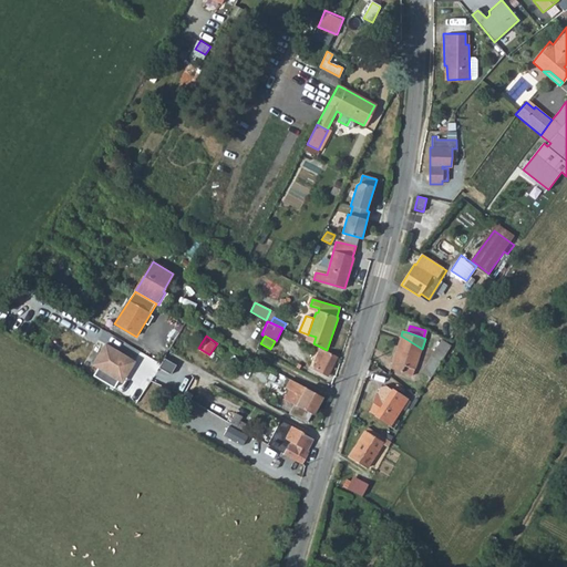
[(415,369),(422,349),(401,336),(391,369),(402,372),(405,366),(415,369)]
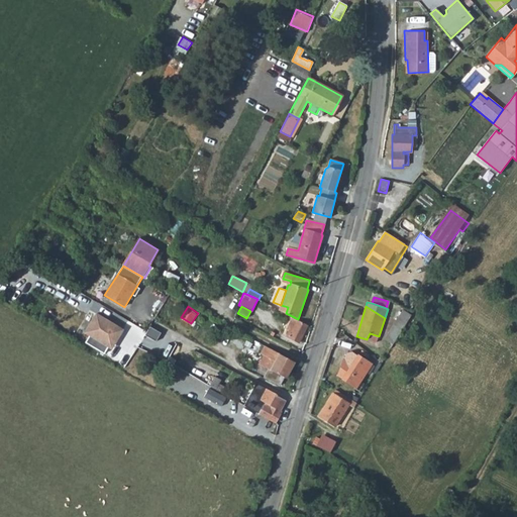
[(402,309),(393,323),(402,330),(411,315),(402,309)]
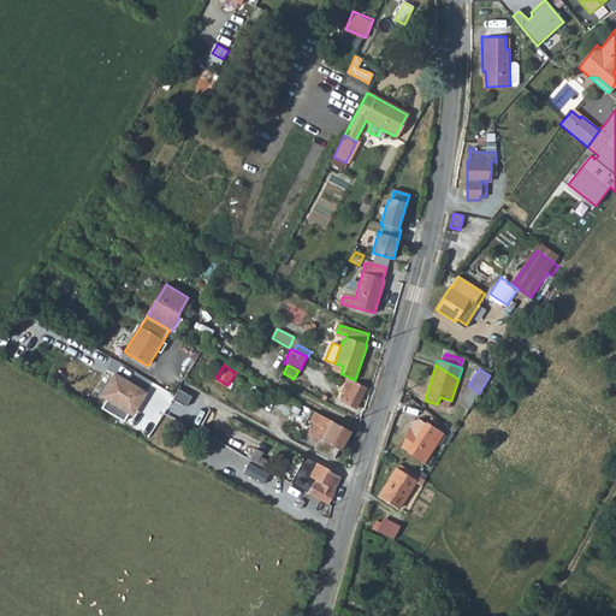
[(116,372),(101,397),(107,401),(102,408),(125,421),(130,414),(135,416),(149,392),(116,372)]
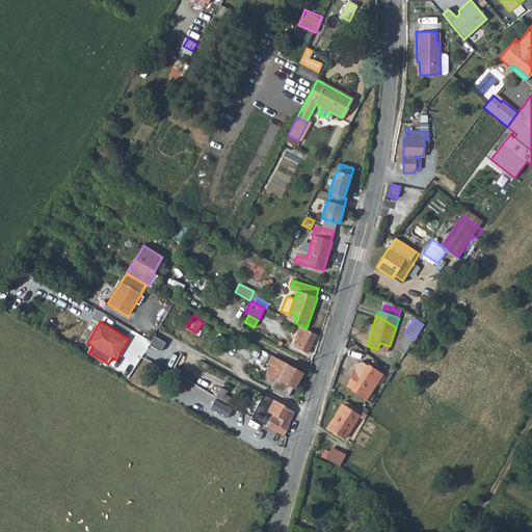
[(292,341),(289,349),(306,357),(317,335),(301,327),(297,335),(296,334),(293,339),(297,341),(296,343),(292,341)]
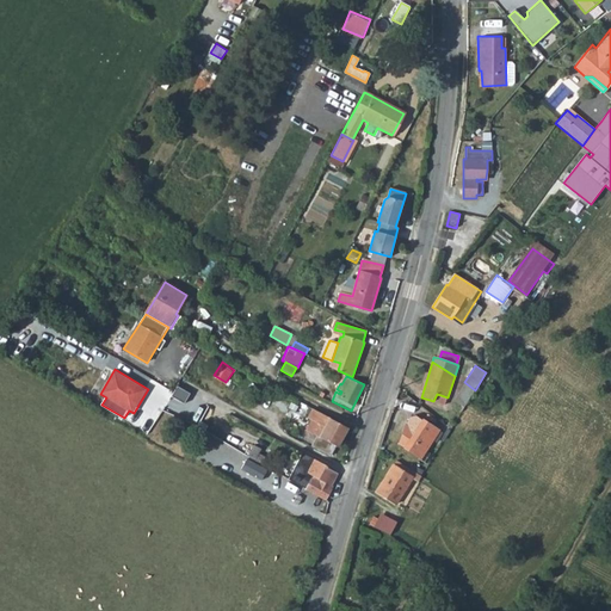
[(452,400),(464,408),(475,390),(464,382),(452,400)]
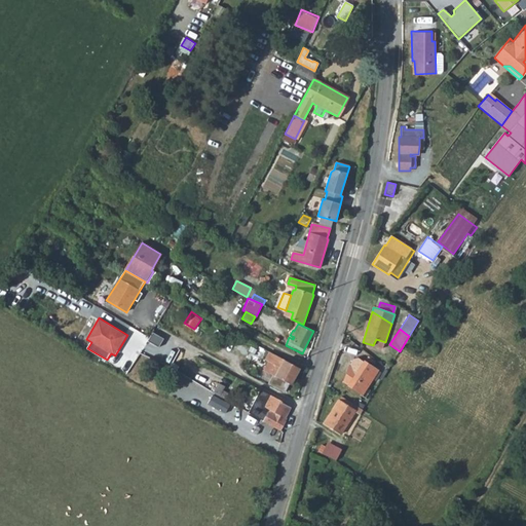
[(383,348),(385,342),(376,339),(373,345),(383,348)]
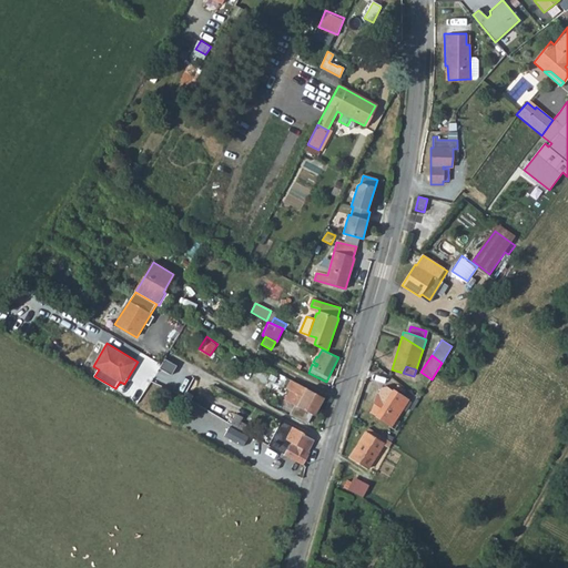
[(292,379),(286,388),(290,391),(284,399),(294,405),(290,415),(306,424),(312,414),(315,408),(317,409),(324,397),(292,379)]
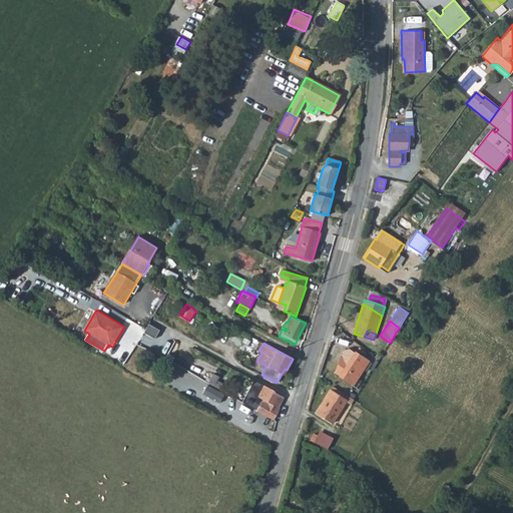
[(368,361),(356,353),(350,363),(341,357),(335,373),(353,385),(368,361)]
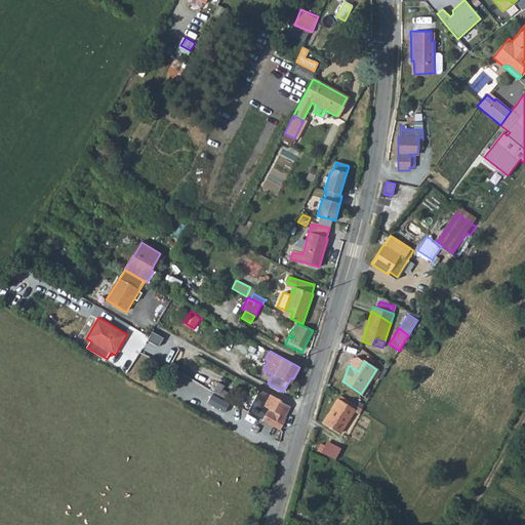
[(177,393),(192,399),(198,384),(184,377),(177,393)]
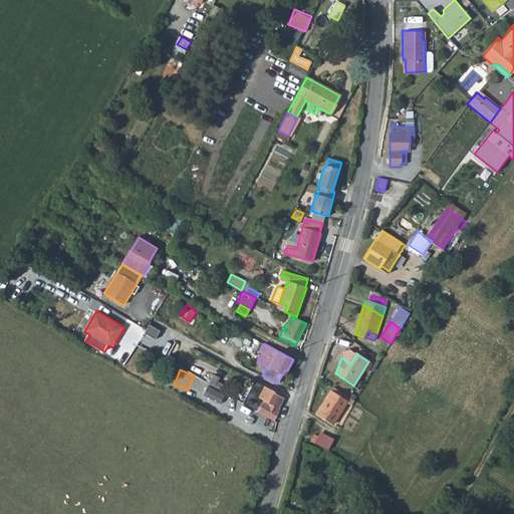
[(215,388),(220,378),(214,375),(209,384),(215,388)]
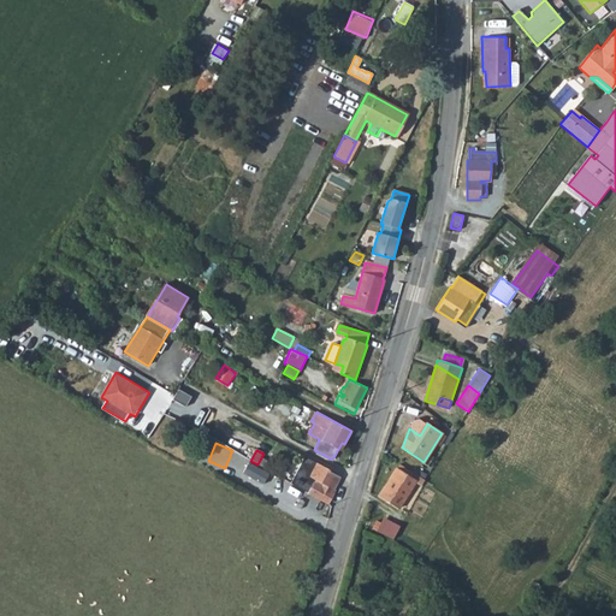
[(330,473),(331,471),(317,463),(309,477),(317,481),(309,493),(329,503),(335,493),(332,491),(339,478),(330,473)]
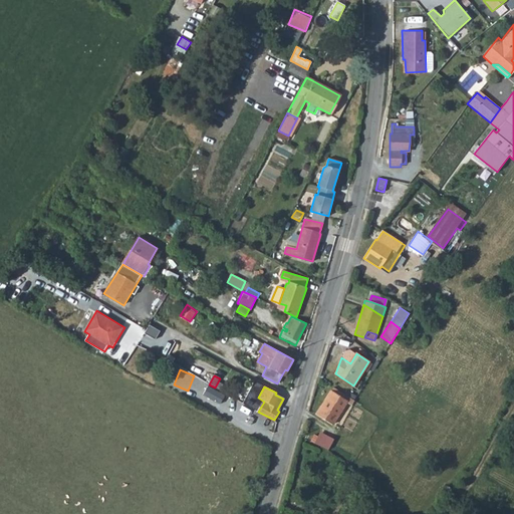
[(347,402),(331,392),(317,414),(332,425),(333,424),(347,402)]
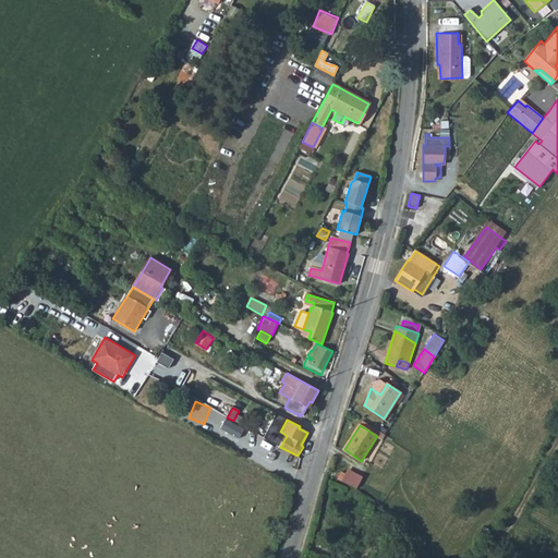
[(274,443),(280,447),(287,436),(280,432),(274,443)]
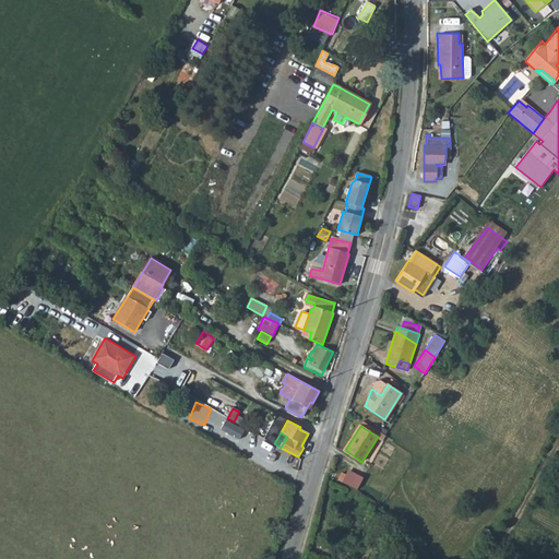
[(382,440),(378,437),(363,461),(366,463),(370,462),(382,440)]
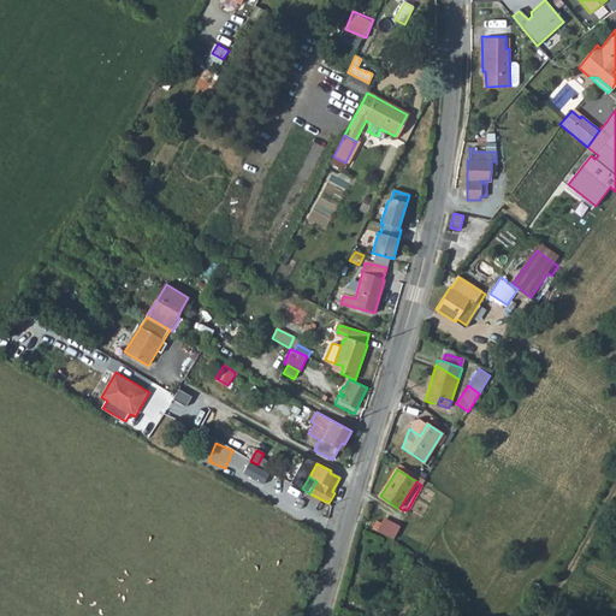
[(392,521),(385,535),(394,539),(401,526),(392,521)]
